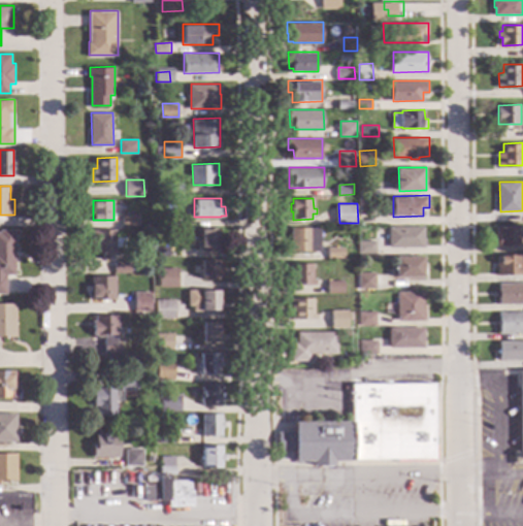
[(139,224),(123,224),(123,214),(139,214),(139,224)]
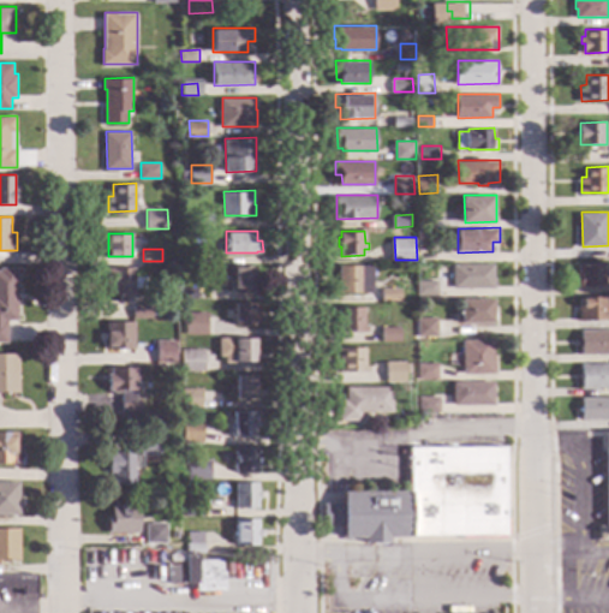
[(207,249),(207,261),(187,261),(189,249),(207,249)]
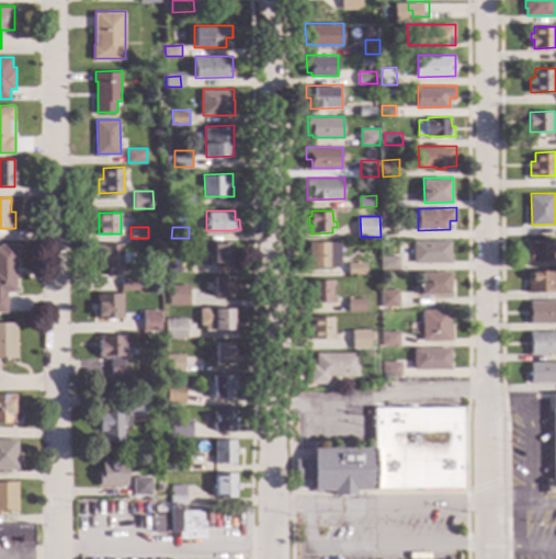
[(555,260),(531,261),(531,240),(555,239),(555,260)]
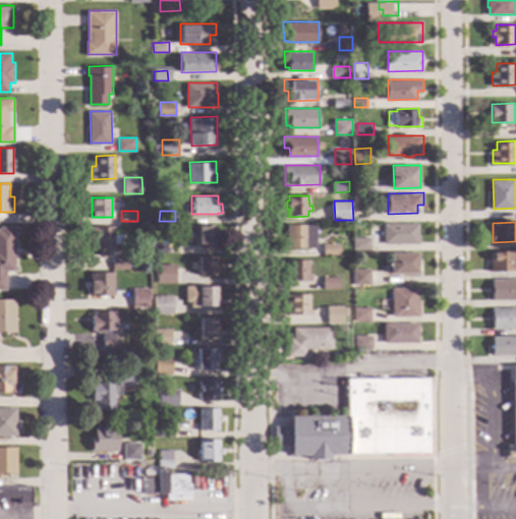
[(420,234),(422,234),(422,243),(387,243),(386,223),(420,223),(420,234)]
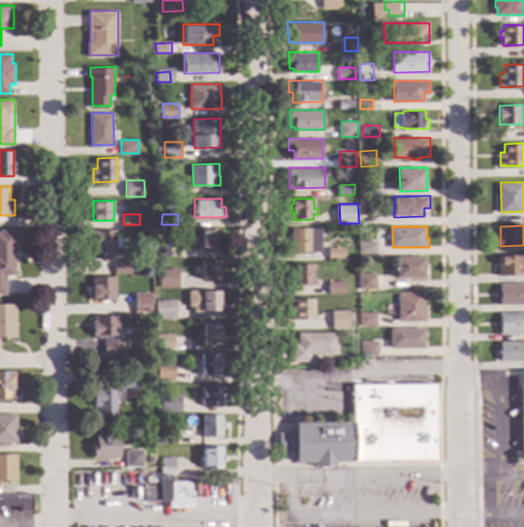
[(221,248),(204,248),(203,228),(221,227),(221,248)]
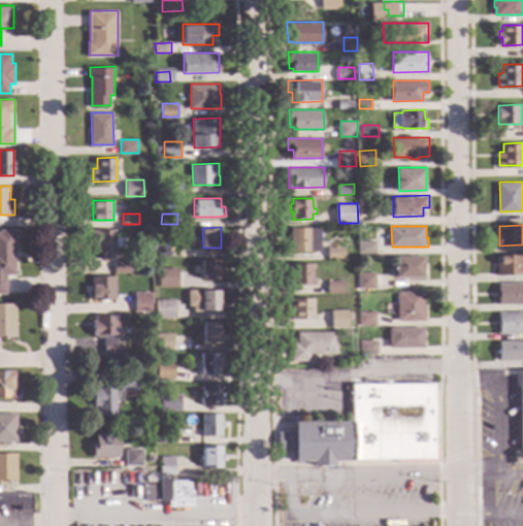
[(323,250),(294,250),(293,227),(323,227),(323,250)]
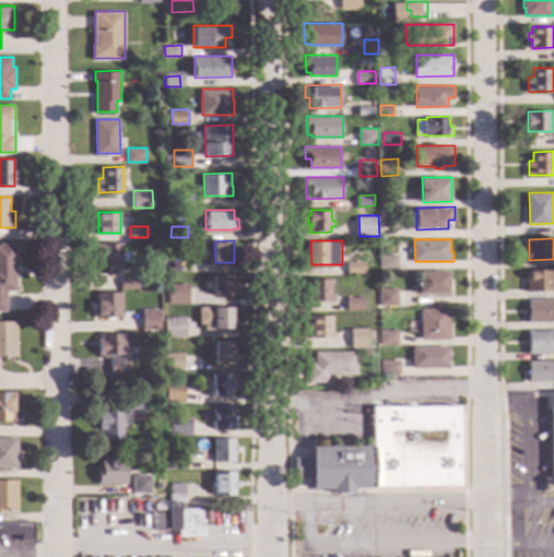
[(18,291),(9,291),(9,310),(0,310),(0,245),(2,245),(2,244),(18,243),(18,291)]
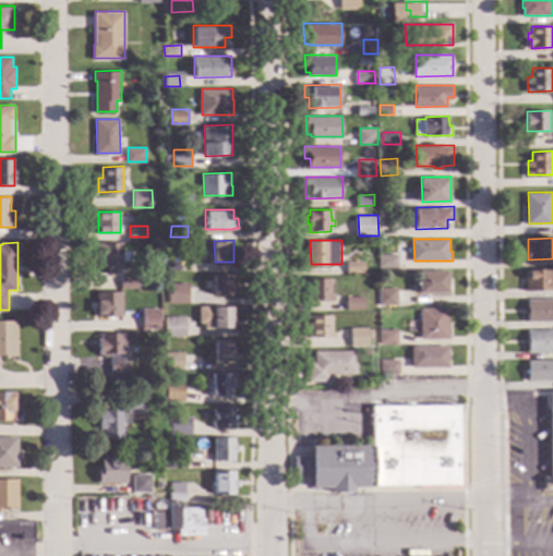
[(123,251),(133,250),(133,260),(123,260),(123,265),(118,265),(118,273),(110,273),(110,265),(104,265),(104,256),(98,257),(98,242),(123,242),(123,251)]
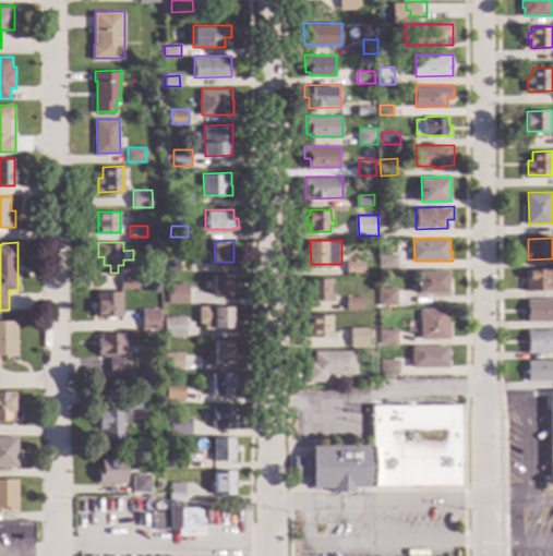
[(400,266),(382,267),(382,254),(400,254),(400,266)]
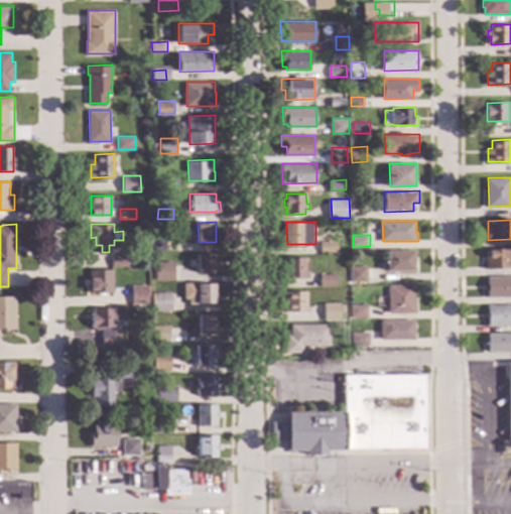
[(167,249),(154,250),(154,241),(167,241),(167,249)]
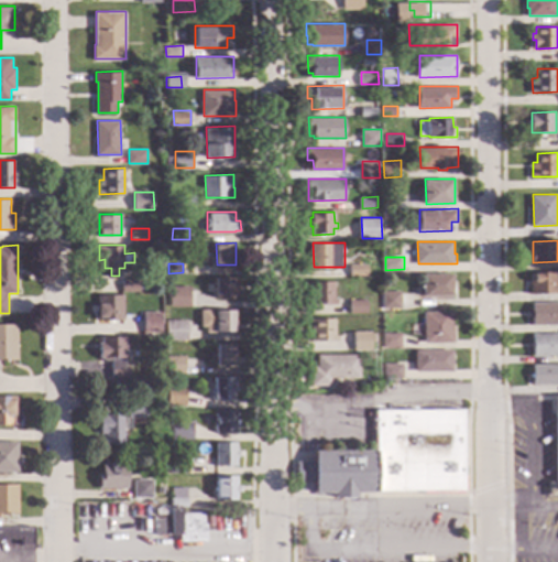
[(370,274),(352,276),(352,263),(369,263),(370,274)]
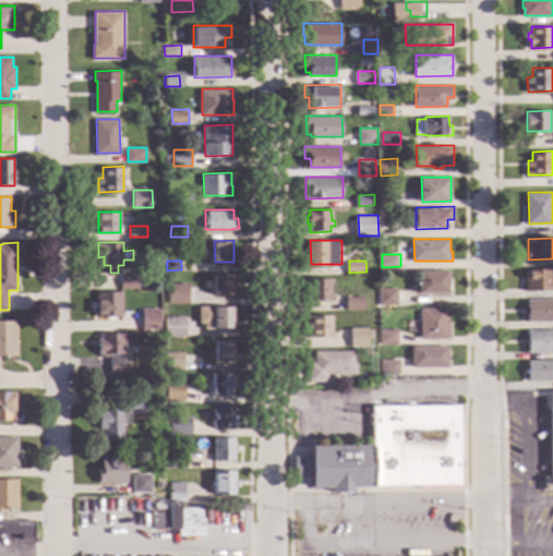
[(552,290),(529,290),(529,268),(552,268),(552,290)]
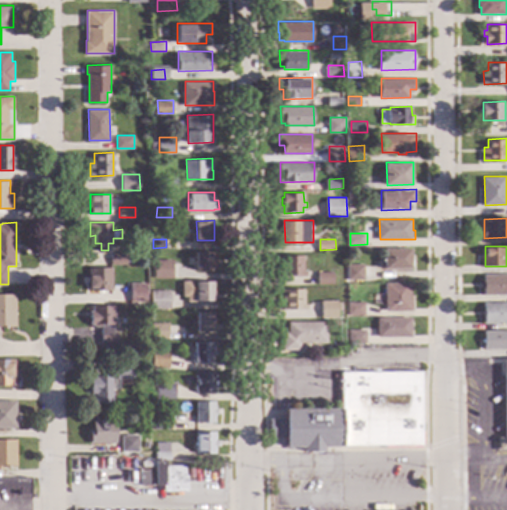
[(413,268),(386,268),(386,248),(413,248),(413,268)]
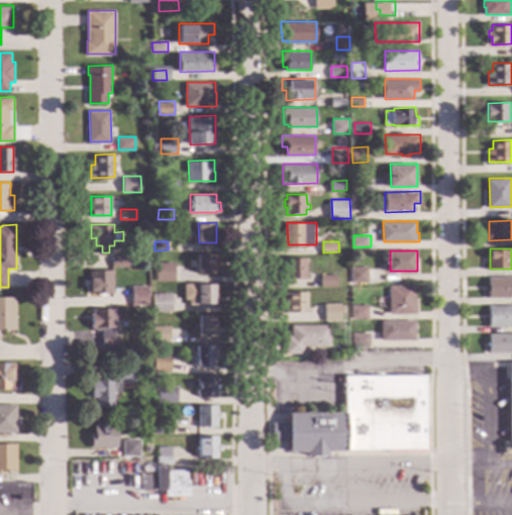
[(216,273),(199,273),(199,252),(216,252),(216,273)]
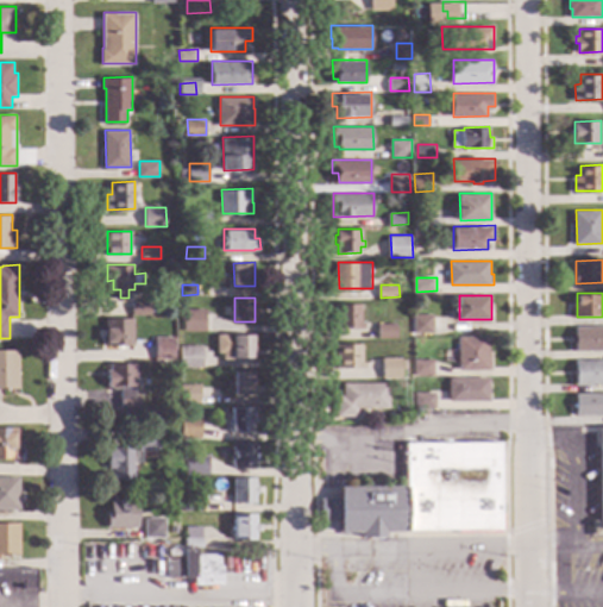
[(151,314),(133,314),(133,301),(151,301),(151,314)]
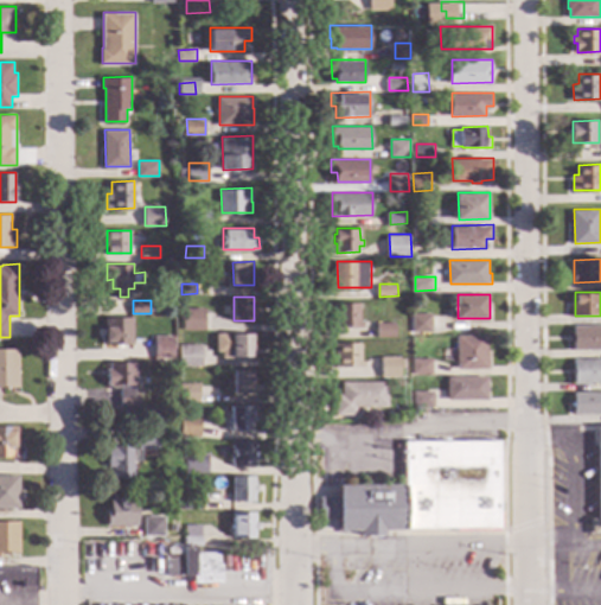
[(363,320),(366,320),(366,325),(338,326),(337,303),(362,303),(363,320)]
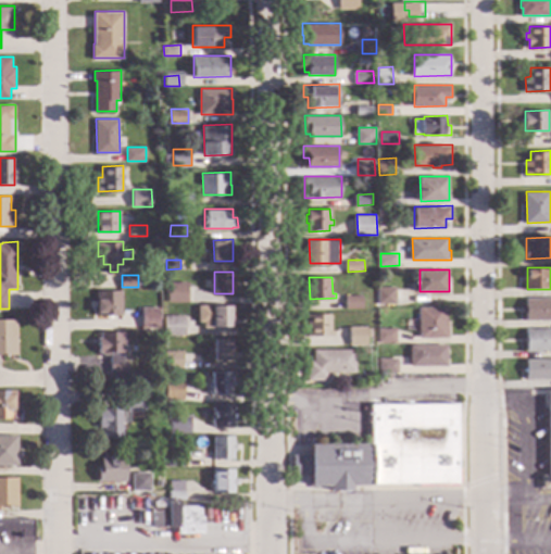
[(190,301),(171,302),(171,281),(190,281),(190,301)]
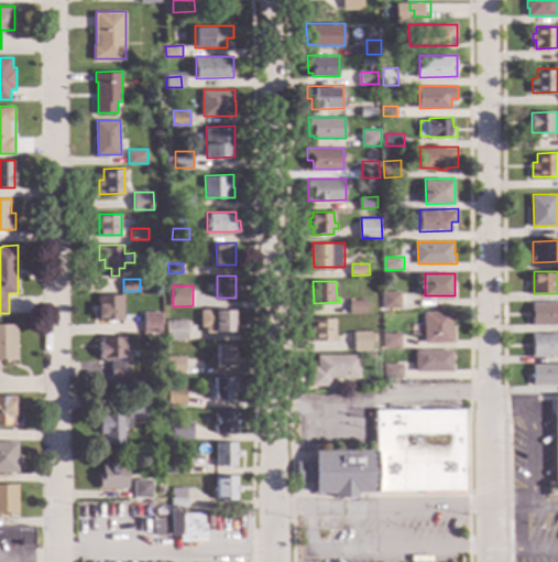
[(404,307),(386,307),(385,291),(404,290),(404,307)]
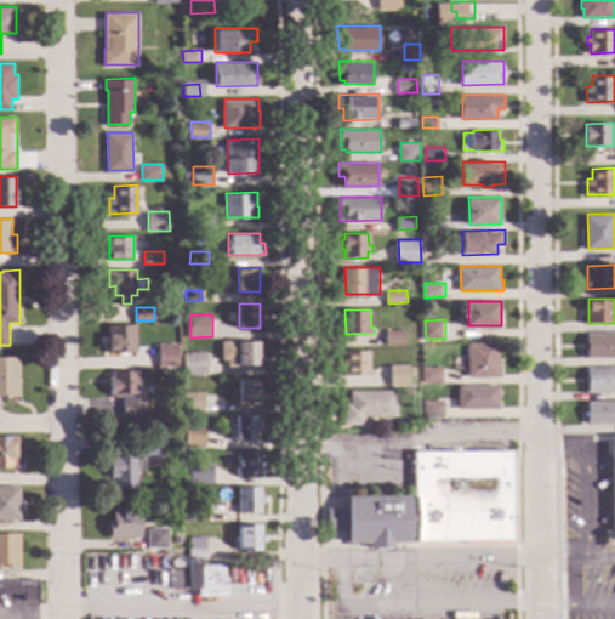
[(137,351),(110,352),(109,324),(137,324),(137,351)]
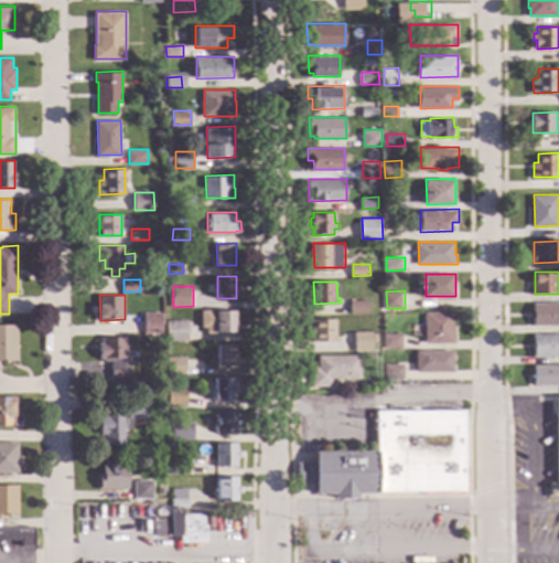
[(371,312),(353,312),(353,299),(369,299),(371,312)]
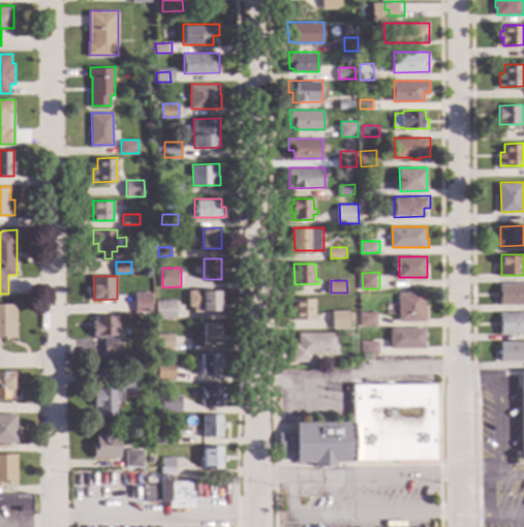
[(523,303),(503,304),(502,284),(523,283),(523,303)]
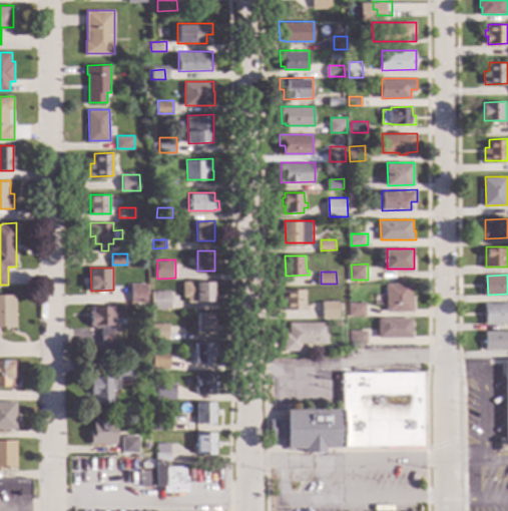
[(215,301),(189,301),(189,297),(184,297),(184,282),(214,282),(215,301)]
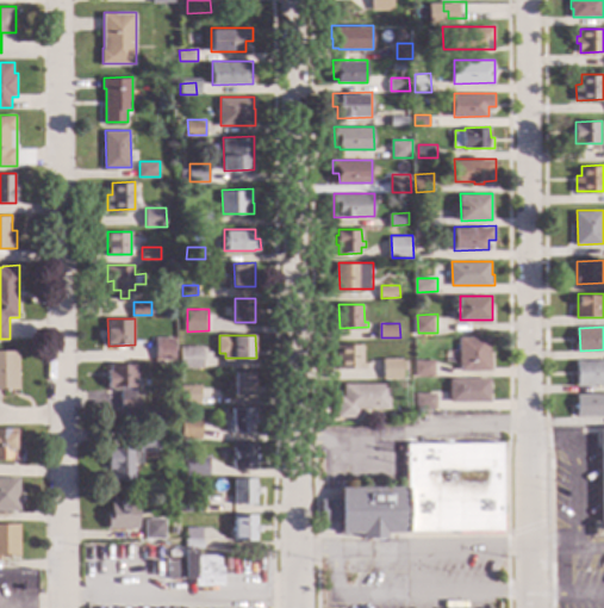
[(176,360),(176,336),(156,336),(156,360),(176,360)]
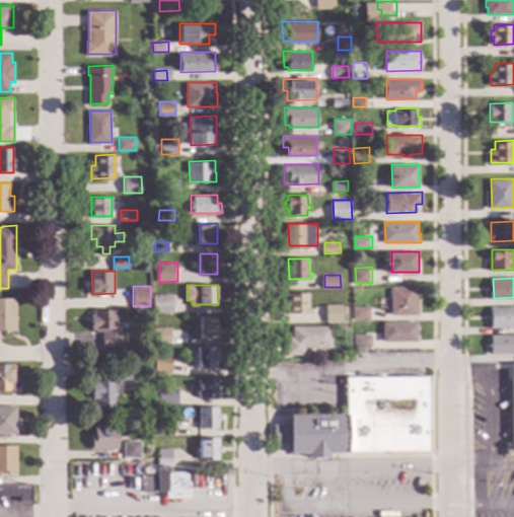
[(420,298),(421,298),(421,315),(393,315),(393,286),(420,286),(420,298)]
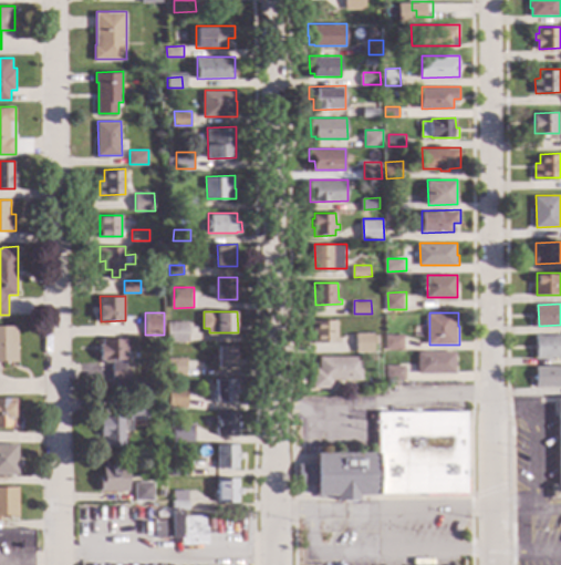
[(340,336),(342,336),(342,341),(315,341),(315,319),(339,319),(340,336)]
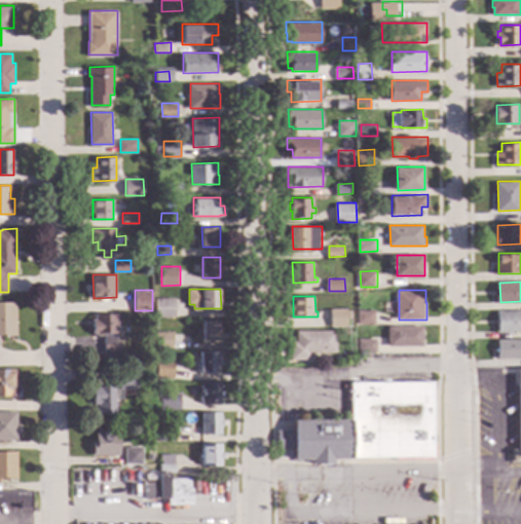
[(177,316),(158,316),(158,298),(177,297),(177,316)]
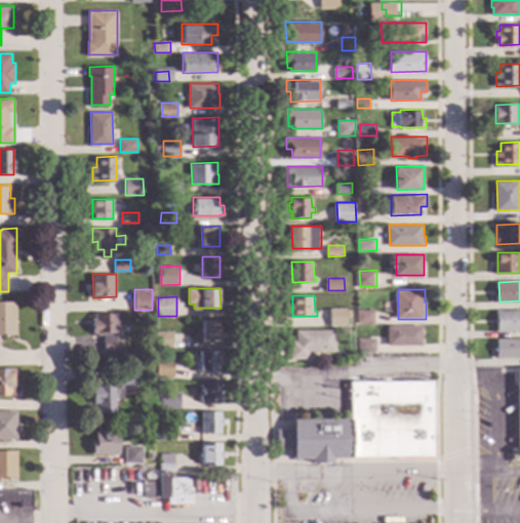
[(17,334),(5,334),(5,338),(0,338),(0,300),(17,300),(17,334)]
